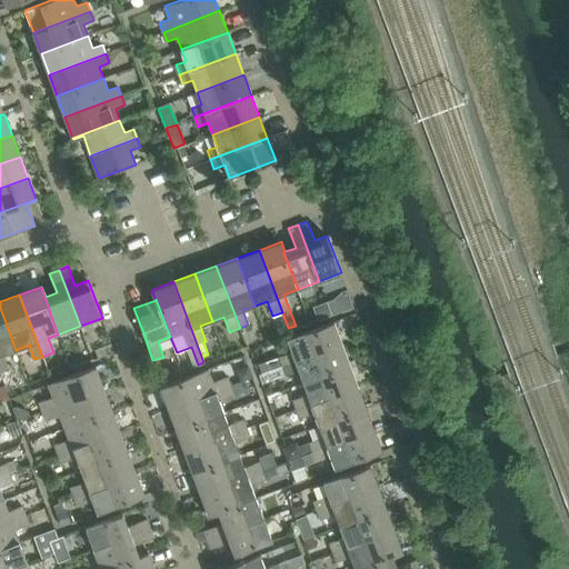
[(331,313),(345,309),(342,301),(328,307),(331,313)]
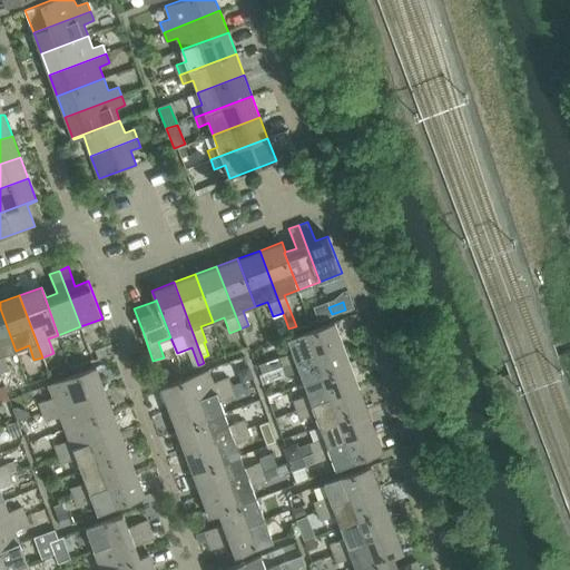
[(16,351),(0,308),(0,373),(10,370),(5,354),(16,351)]
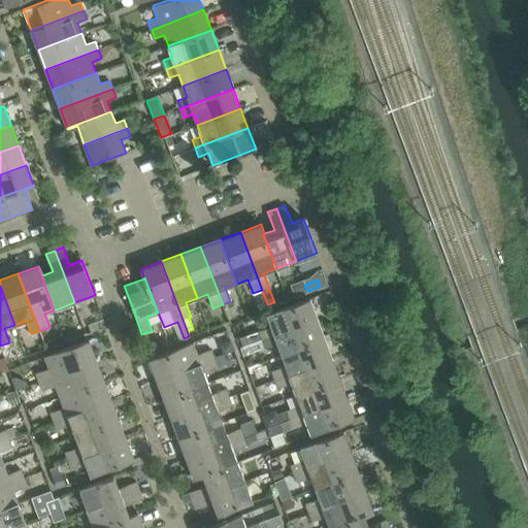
[(310,298),(266,315),(270,327),(252,333),(255,342),(261,340),(318,319),(310,298)]
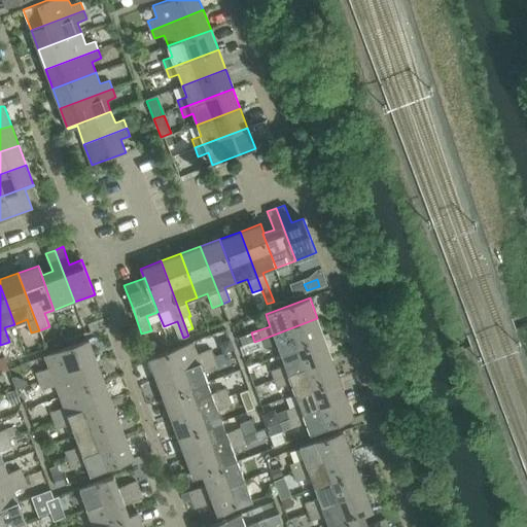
[(264,347),(276,343),(280,354),(324,338),(317,318),(260,340),(254,342),(253,342),(255,349),(264,346),(264,347)]
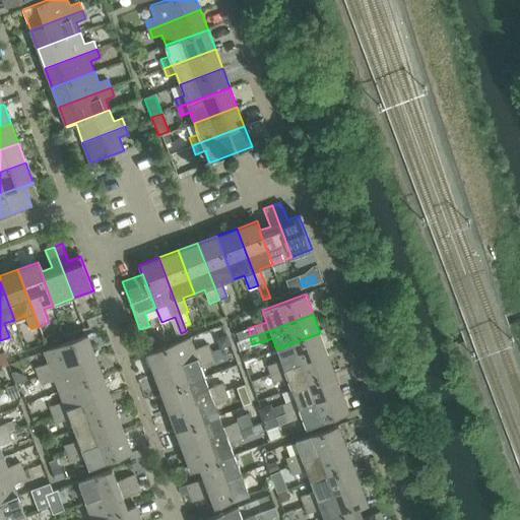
[(272,374),(327,352),(320,333),(276,349),(280,360),(268,365),(272,374)]
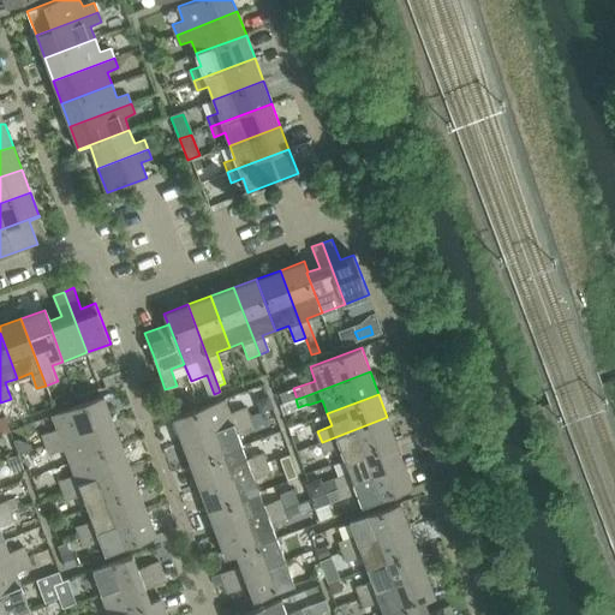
[(57,429),(42,435),(46,445),(113,419),(103,395),(52,416),(57,429)]
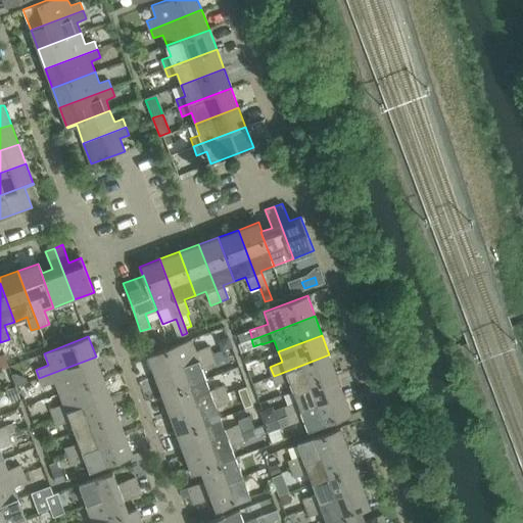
[(224,340),(221,345),(223,350),(232,347),(228,338),(224,340)]
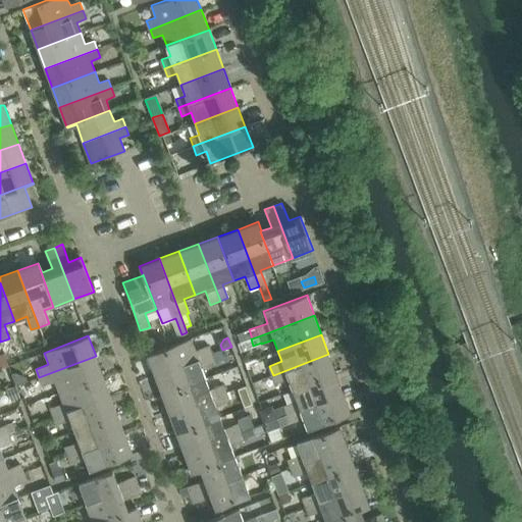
[(196,351),(192,338),(148,355),(155,375),(212,354),(209,347),(196,351)]
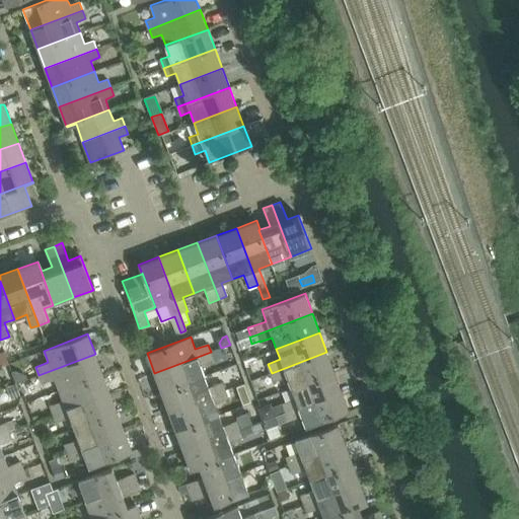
[(154,373),(161,392),(205,376),(202,366),(214,361),(224,357),(221,348),(211,352),(154,373)]
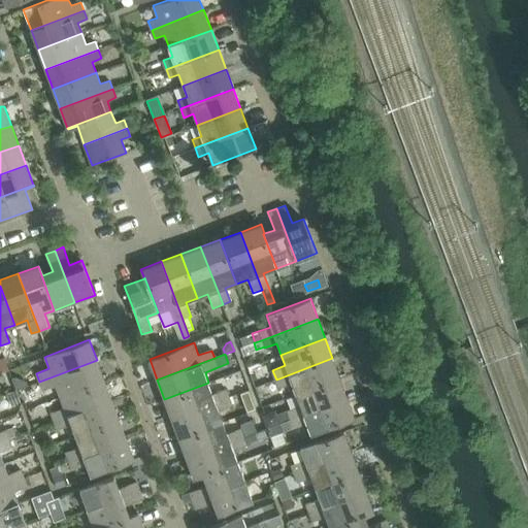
[(296,395),(339,377),(332,358),(276,380),(278,387),(291,382),(296,395)]
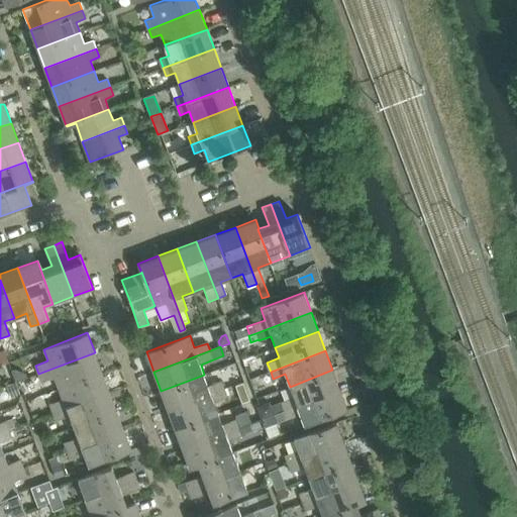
[(59,389),(102,372),(95,352),(38,374),(41,383),(55,378),(59,389)]
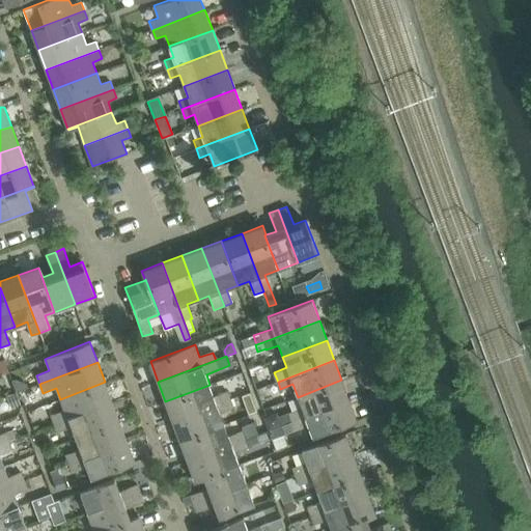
[(292,422),(350,400),(341,380),(298,397),(301,407),(288,411),(292,422)]
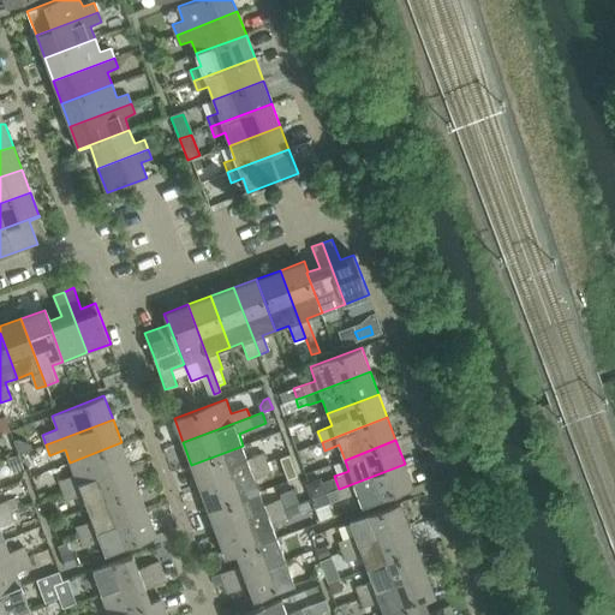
[(64,490),(130,466),(121,442),(70,463),(75,475),(60,481),(64,490)]
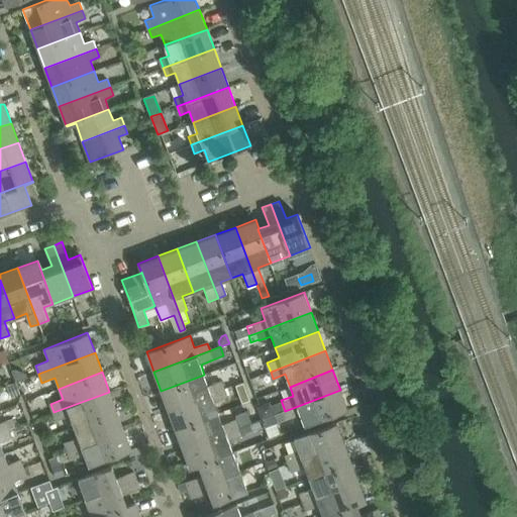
[(221,381),(209,386),(204,375),(161,391),(169,410),(224,390),(221,381)]
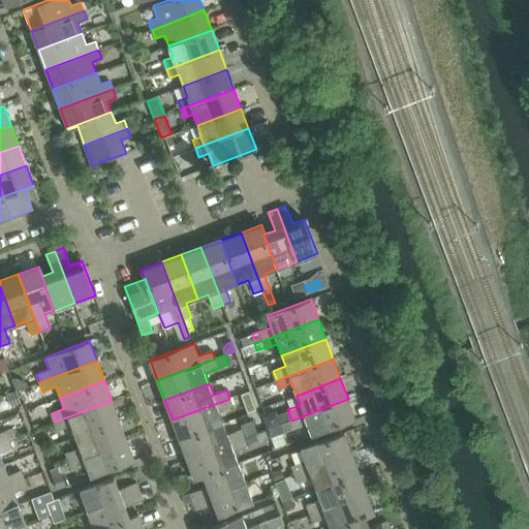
[(17,391),(7,395),(11,407),(21,403),(17,391)]
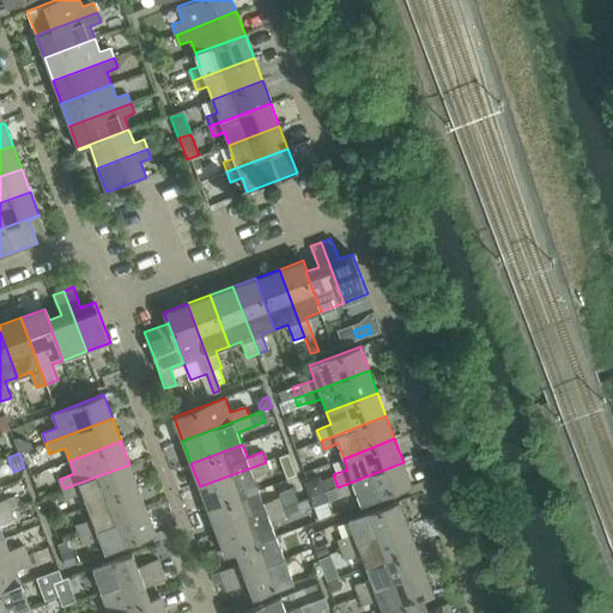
[(297,477),(289,454),(279,457),(287,480),(297,477)]
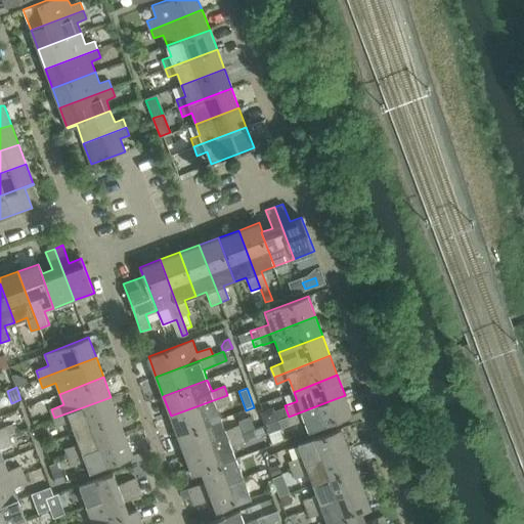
[(218,407),(230,402),(227,395),(171,416),(178,436),(222,419),(218,407)]
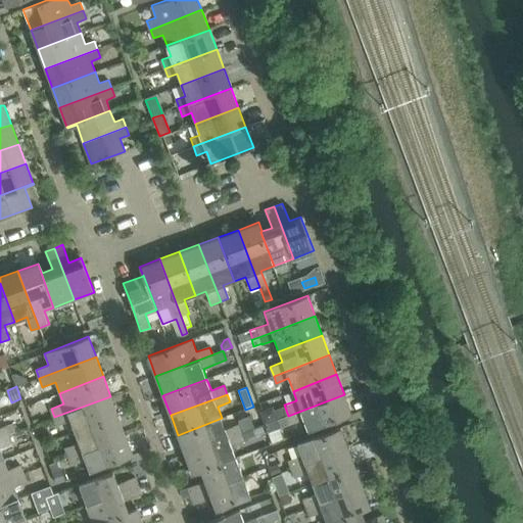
[(307,431),(351,415),(344,394),(288,416),(291,423),(303,419),(307,431)]
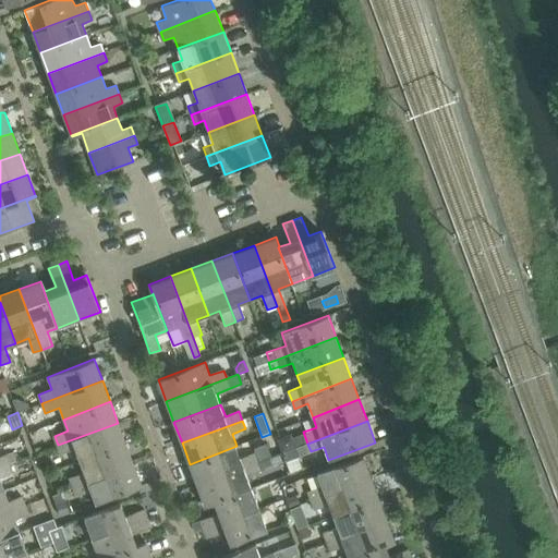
[(80,461),(125,444),(118,423),(58,445),(61,455),(74,449),(80,461)]
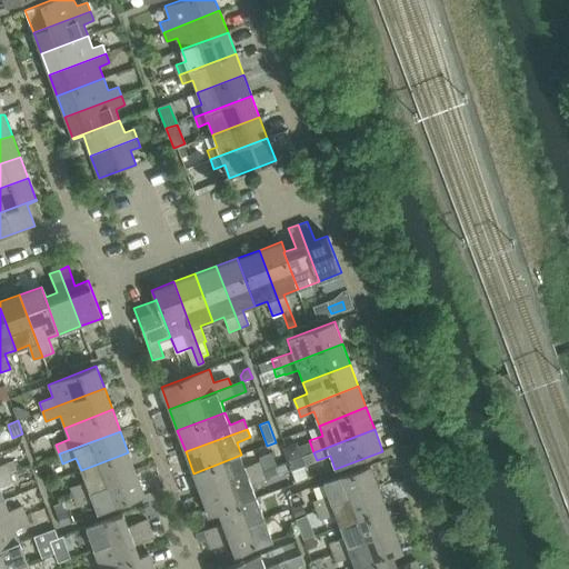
[(75,497),(136,473),(128,452),(81,470),(85,481),(71,487),(75,497)]
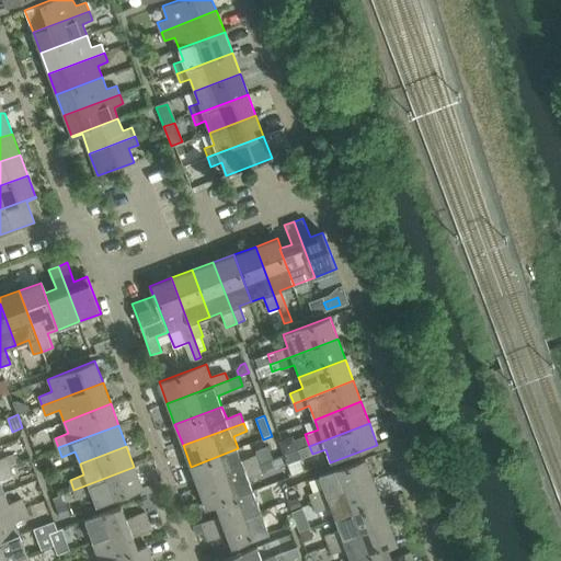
[(301,458),(309,456),(306,447),(298,450),(301,458)]
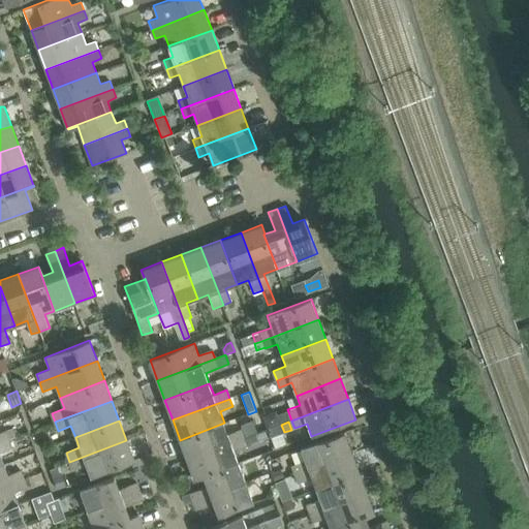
[(241,429),(228,434),(224,423),(180,440),(187,461),(245,439),(245,437),(241,429)]
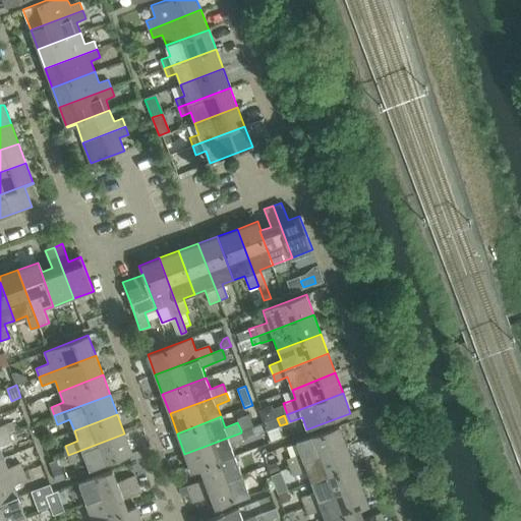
[(237,420),(237,422),(241,430),(241,432),(251,428),(253,428),(248,416),(237,420)]
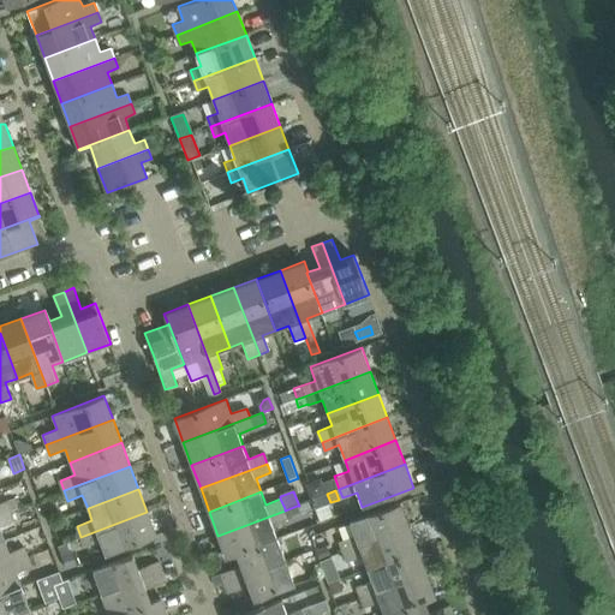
[(13,496),(0,501),(0,514),(11,511),(18,508),(13,496)]
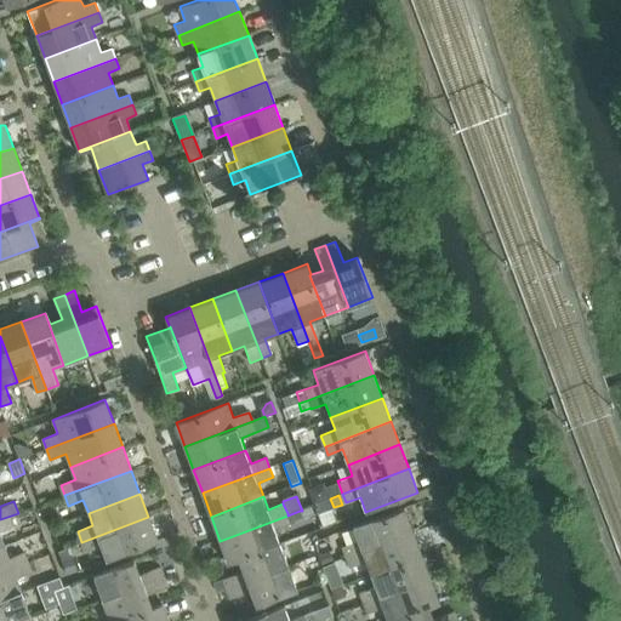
[(314,506),(302,511),(300,511),(305,524),(319,518),(314,506)]
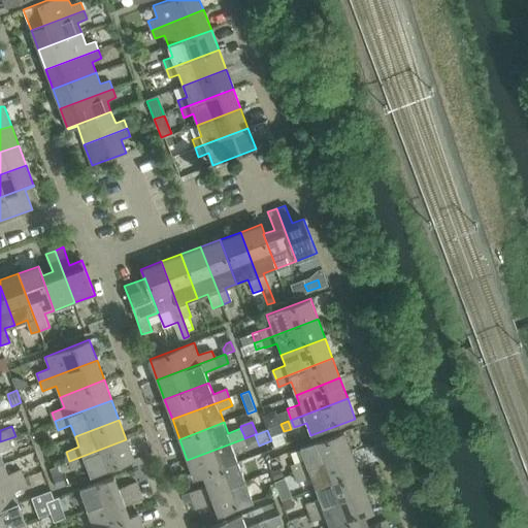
[(304,459),(290,464),(294,473),(352,452),(343,431),(300,448),(304,459)]
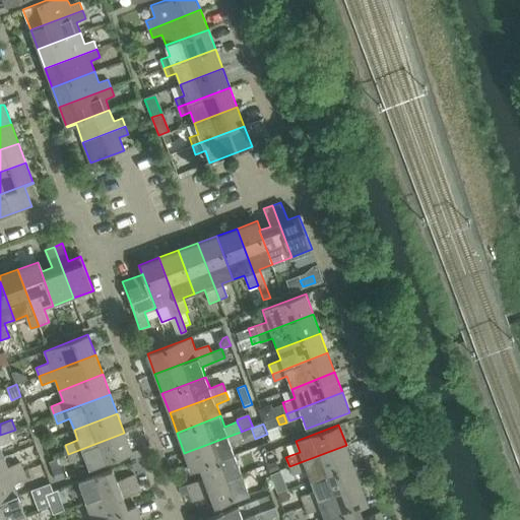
[(0,445),(0,443),(12,439),(9,432),(0,435),(0,457),(4,456),(0,445)]
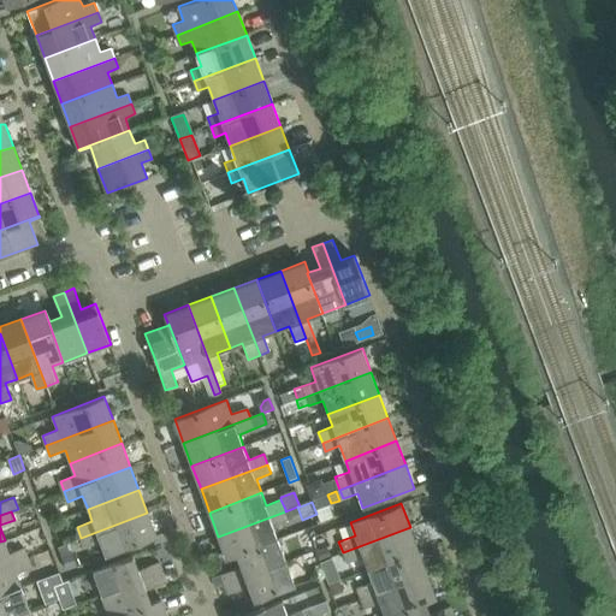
[(227,558),(238,555),(237,554),(278,539),(273,525),(289,520),(285,511),(218,537),(227,558)]
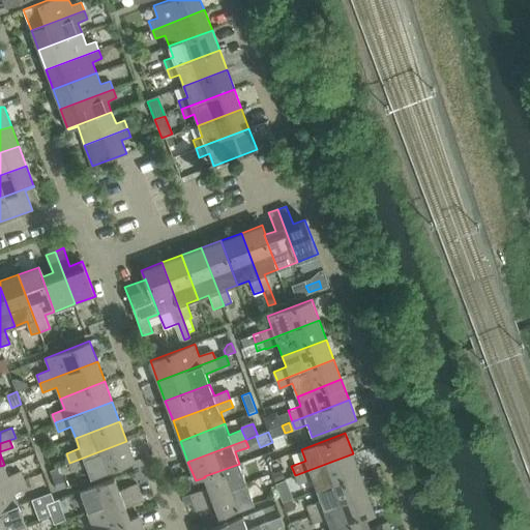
[(90,478),(135,462),(126,441),(69,463),(74,472),(86,467),(90,478)]
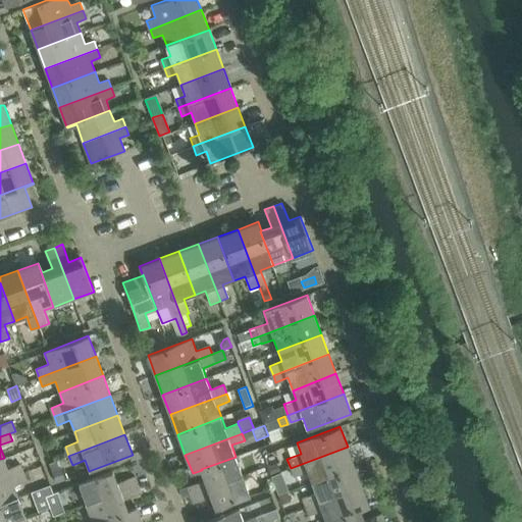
[(311,483),(355,466),(348,447),(291,468),(294,476),(307,471),(311,483)]
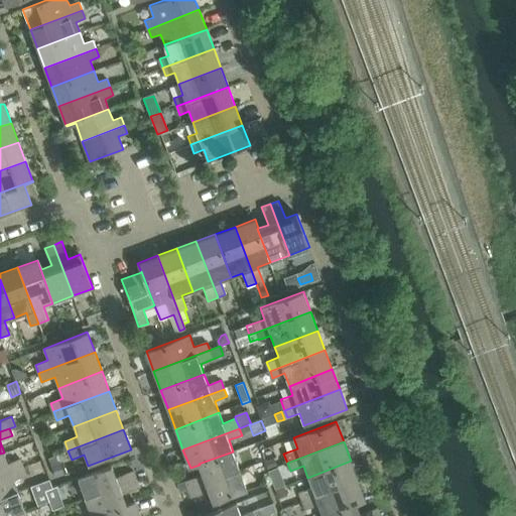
[(203,475),(185,481),(188,489),(240,470),(233,452),(199,464),(200,465),(203,475)]
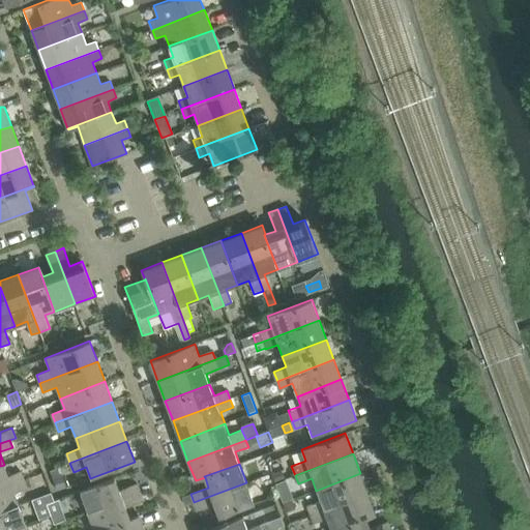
[(257,468),(260,477),(270,474),(266,464),(257,468)]
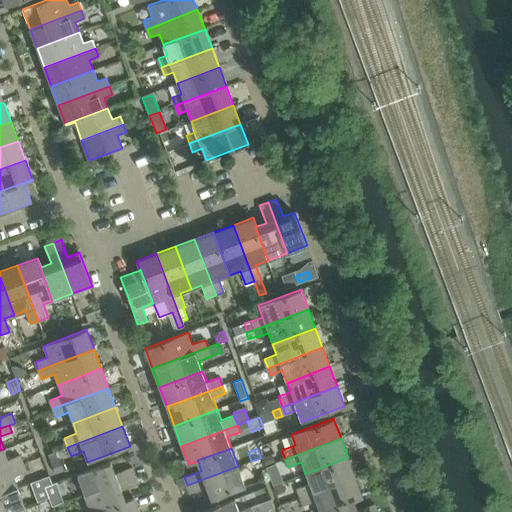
[(20,455),(8,459),(4,449),(0,450),(0,472),(23,463),(20,455)]
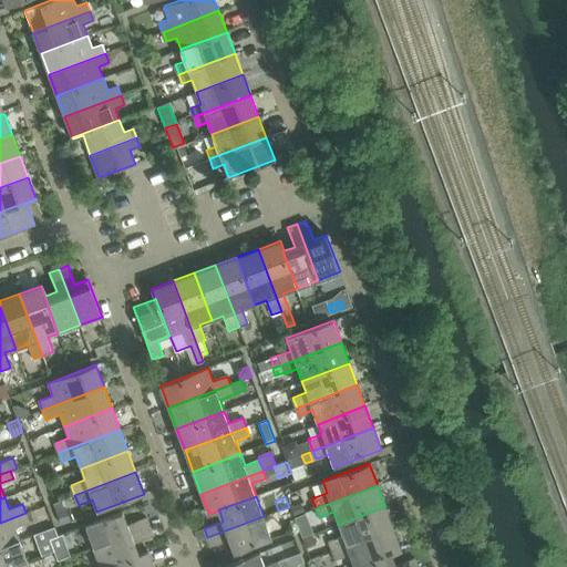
[(54,504),(62,525),(75,519),(70,507),(68,508),(64,500),(54,504)]
